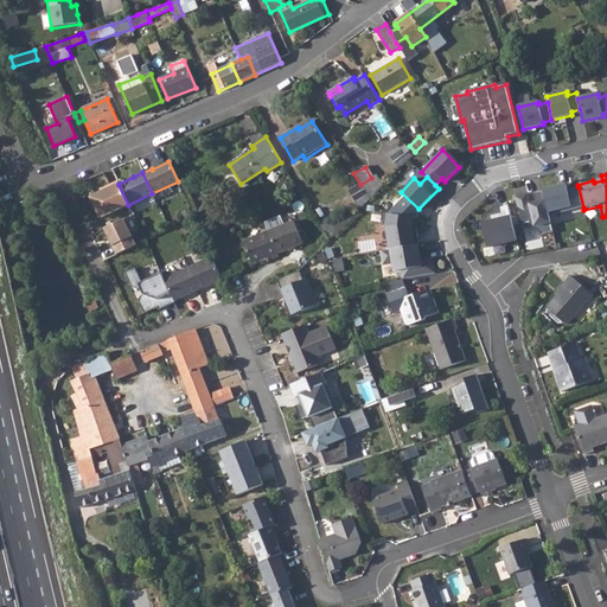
[(119,185),(119,184),(117,183),(101,190),(102,193),(119,185)]
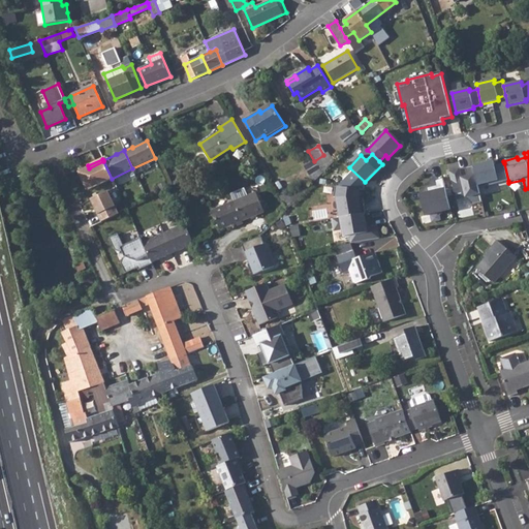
[(112,179),(103,161),(89,168),(79,173),(87,190),(112,179)]
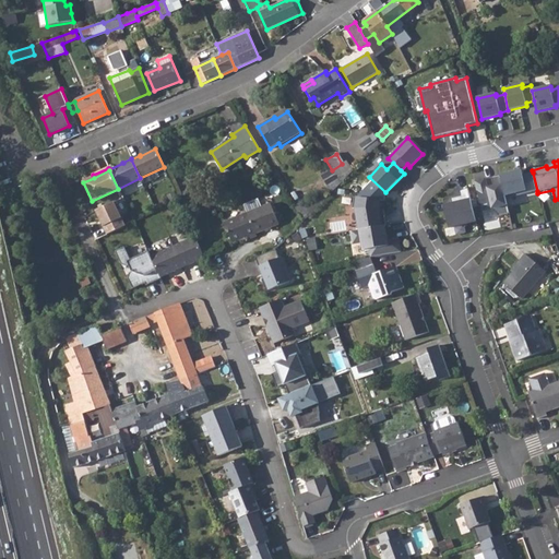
[(537,191),(533,173),(522,176),(521,170),(500,175),(504,195),(516,193),(516,195),(537,191)]
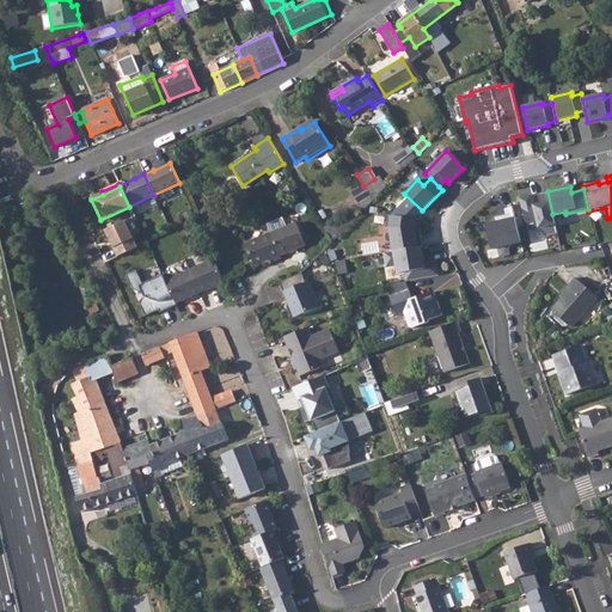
[(552,214),(548,191),(537,194),(539,204),(533,206),(531,196),(520,199),(527,232),(539,228),(544,234),(545,238),(557,234),(552,214)]
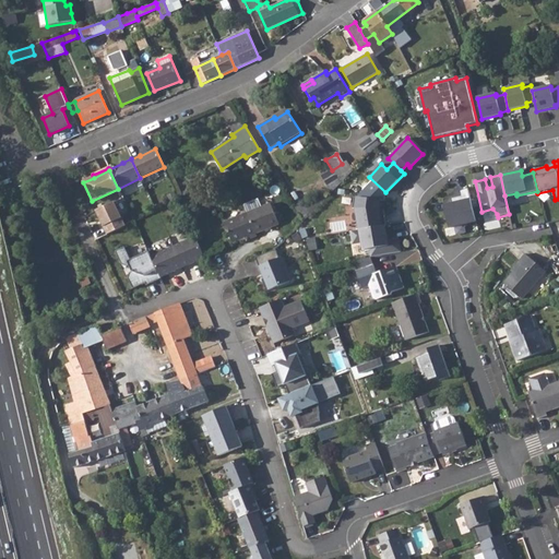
[(476,222),(467,188),(459,190),(461,197),(451,199),(452,204),(444,205),(450,228),(476,222)]
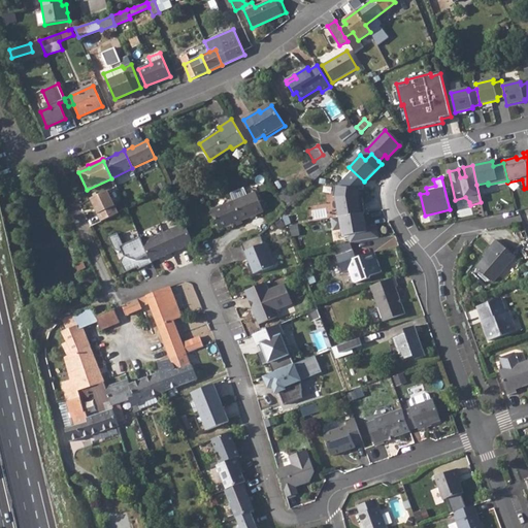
[(358,190),(333,186),(332,197),(336,197),(339,217),(363,213),(364,212),(362,203),(358,204),(358,200),(357,197),(358,190)]
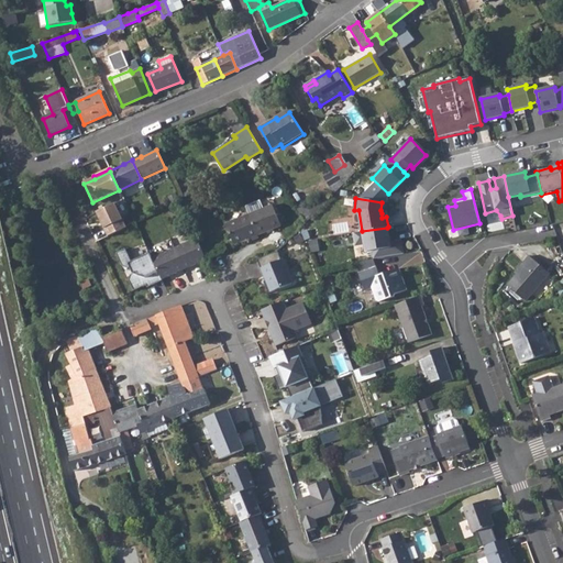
[(249,241),(256,238),(255,235),(279,224),(271,205),(261,209),(257,200),(243,207),(246,214),(224,224),(233,244),(247,238),(249,241)]
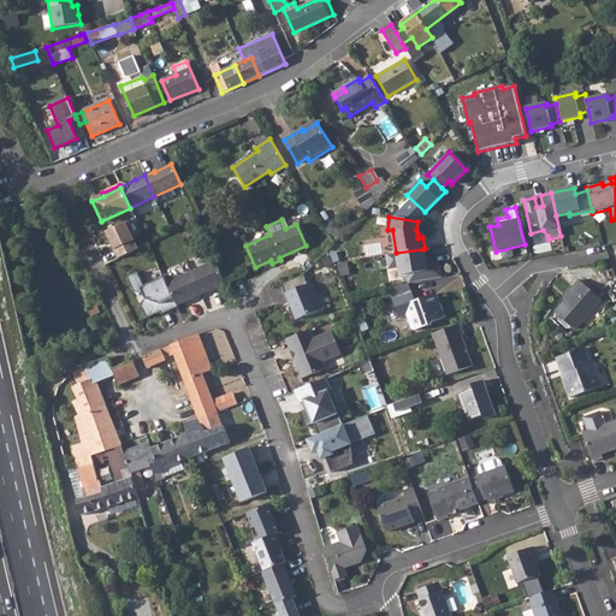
[(107,230),(119,259),(142,249),(130,221),(107,230)]
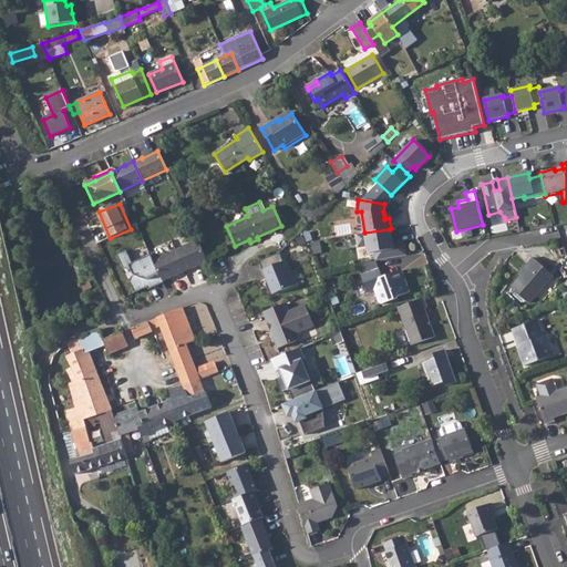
[(364,233),(356,235),(358,247),(367,246),(368,254),(375,253),(377,260),(405,256),(403,241),(392,244),(390,229),(364,233)]
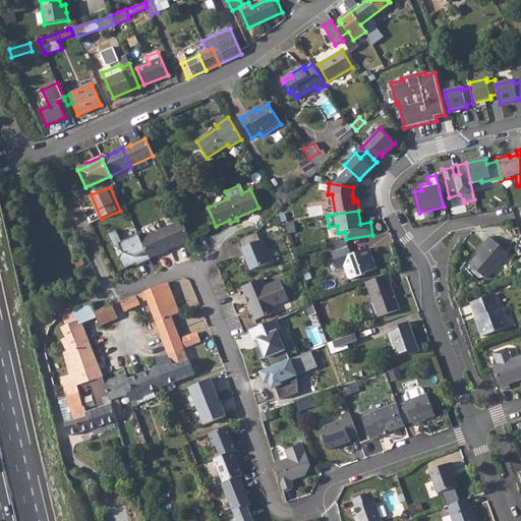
[(181,221),(138,239),(148,258),(190,240),(181,221)]
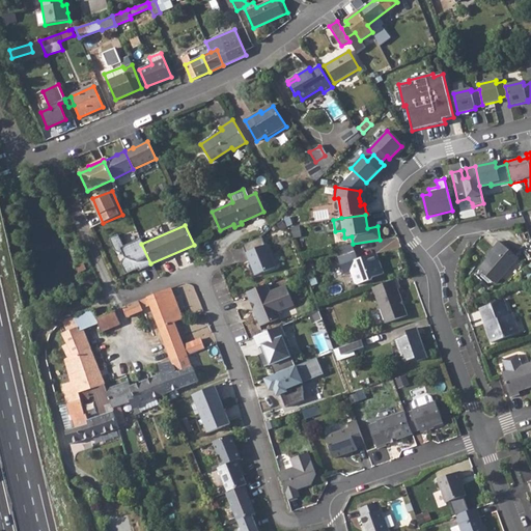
[(258,236),(240,245),(247,261),(249,264),(254,276),(274,267),(263,244),(262,245),(258,236)]
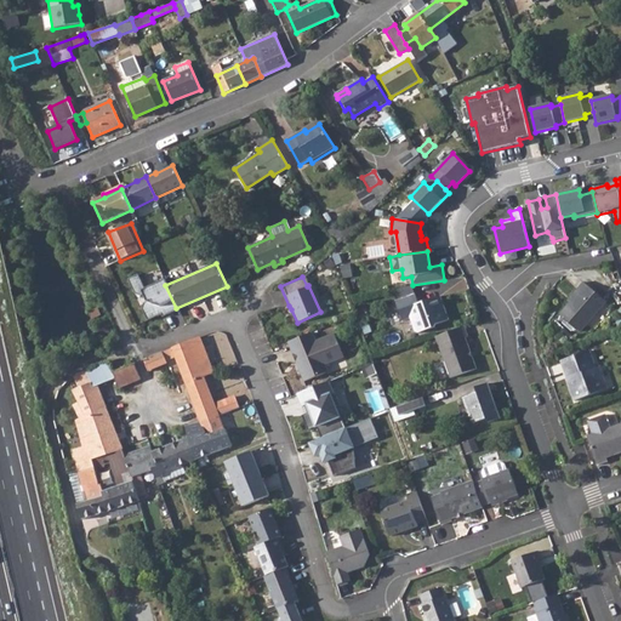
[(579,292),(570,302),(560,314),(581,331),(607,303),(584,281),(576,290),(579,292)]
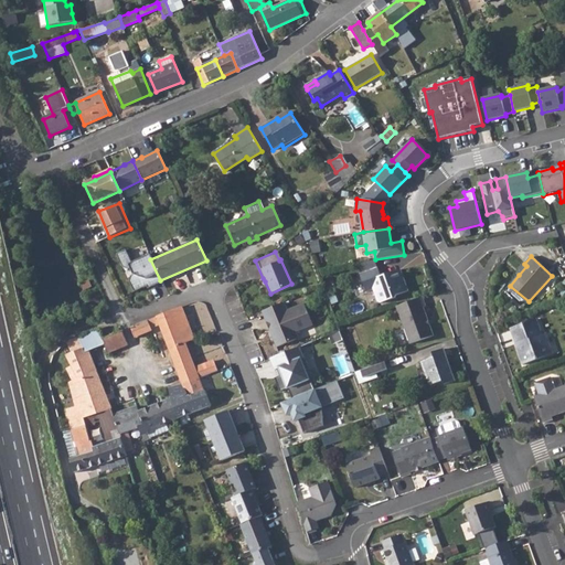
[(524,264),(516,273),(519,275),(526,266),(524,264)]
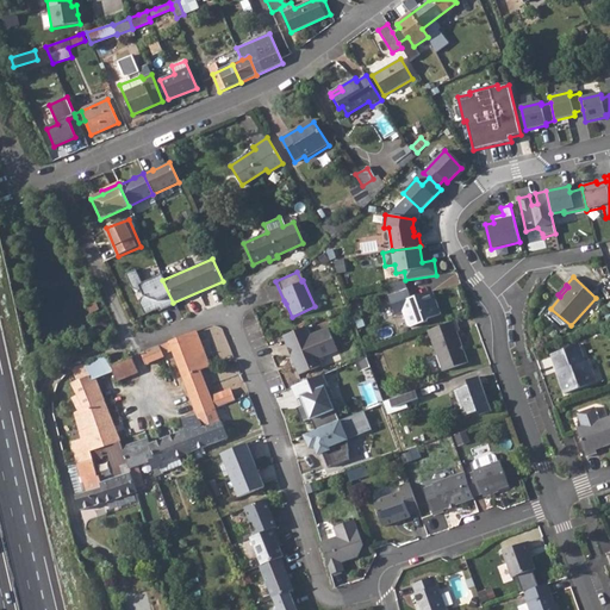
[(406,288),(387,294),(394,315),(402,312),(405,325),(410,328),(425,322),(429,318),(440,315),(430,290),(410,297),(406,288)]
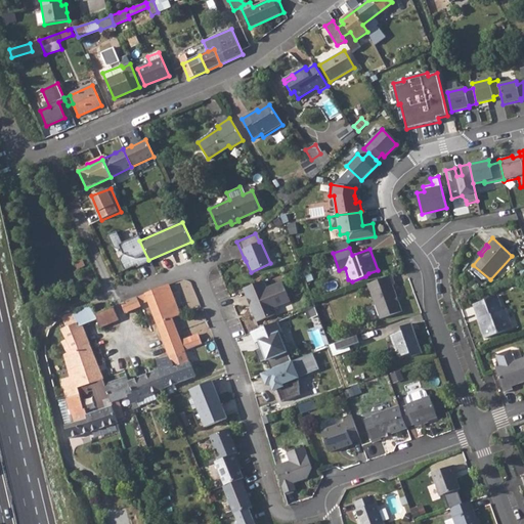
[(82,260),(77,262),(79,268),(85,266),(82,260)]
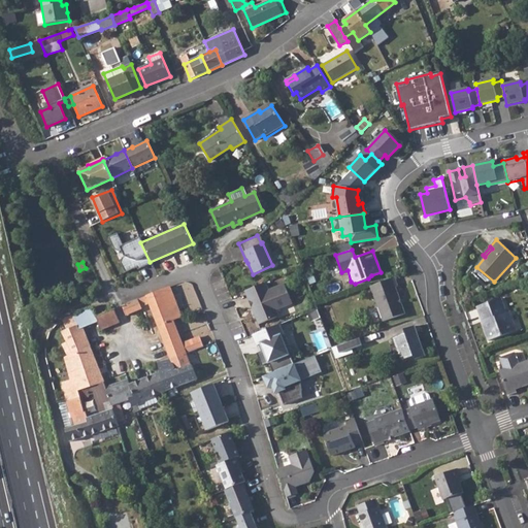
[(394,277),(369,286),(383,322),(404,314),(394,288),(397,287),(394,277)]
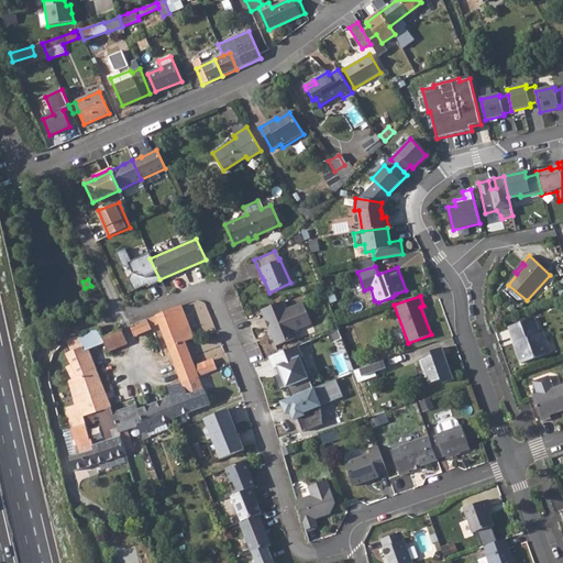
[(275,345),(294,338),(291,331),(294,330),(311,323),(302,302),(286,309),(283,301),(261,310),(263,316),(264,319),(266,318),(271,328),(268,329),(275,345)]
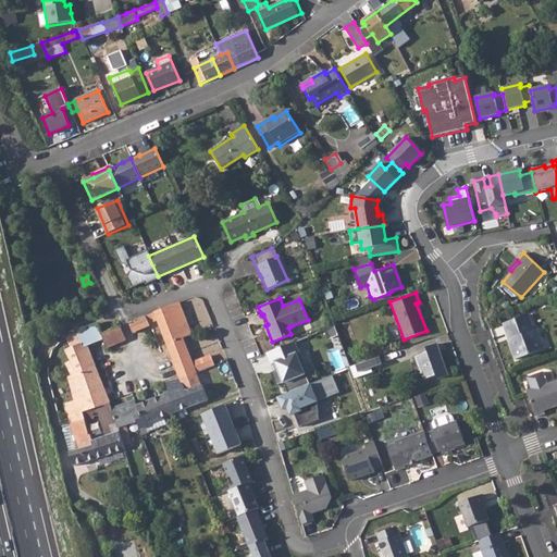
[(132,321),(128,322),(133,334),(150,326),(150,323),(158,320),(180,380),(166,383),(169,393),(169,394),(176,412),(202,403),(208,400),(203,388),(202,388),(186,345),(185,345),(182,338),(192,334),(180,301),(132,321)]
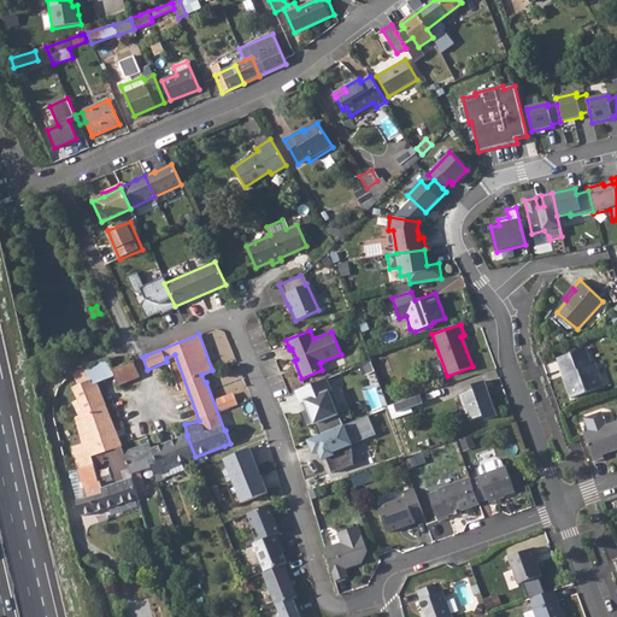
[(586,348),(558,359),(562,368),(564,368),(566,375),(563,376),(571,399),(603,387),(595,364),(592,365),(586,348)]
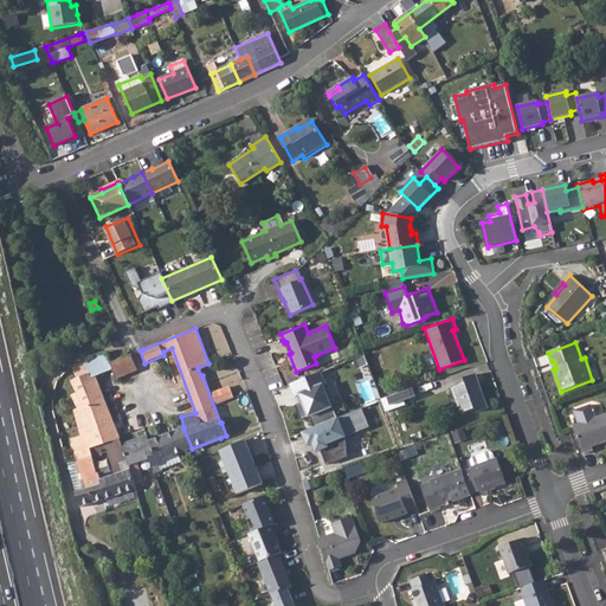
[(105,353),(96,356),(103,374),(113,371),(114,369),(110,362),(105,353)]
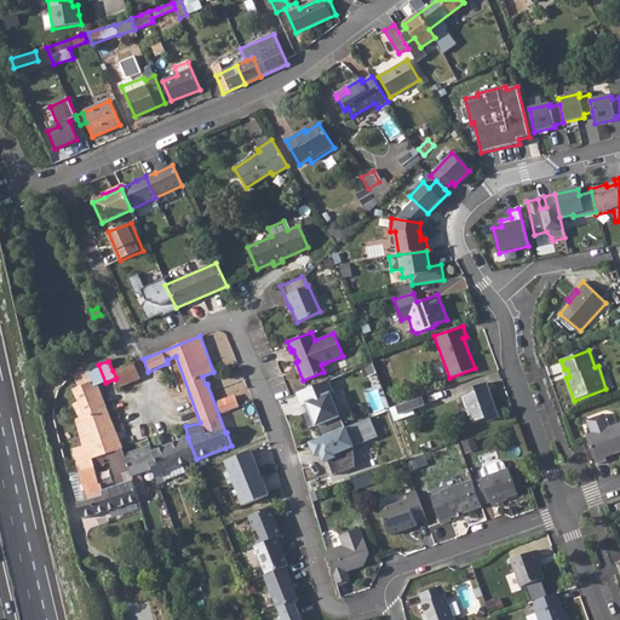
[(132,362),(113,371),(116,378),(115,379),(119,388),(141,378),(135,362),(132,362)]
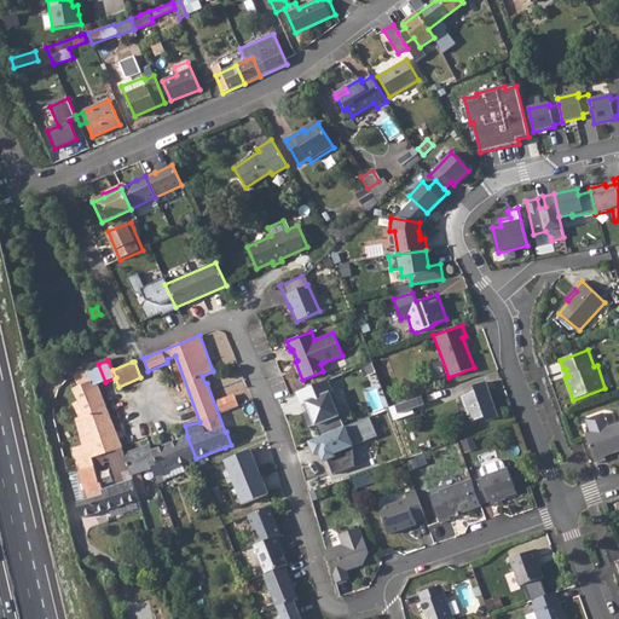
[(98,364),(86,369),(91,381),(93,386),(98,385),(105,382),(98,364)]
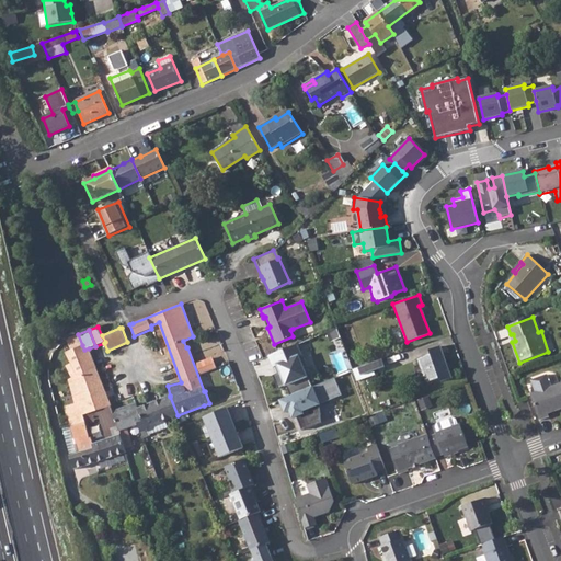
[(297,343),(304,358),(310,356),(310,339),(297,343)]
